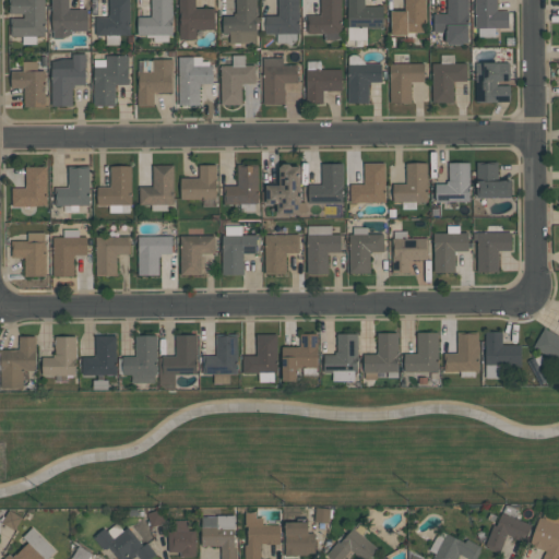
[(10,36),(10,18),(23,18),(23,13),(9,13),(9,0),(44,0),(44,35),(36,35),(36,45),(22,45),(22,36),(10,36)]
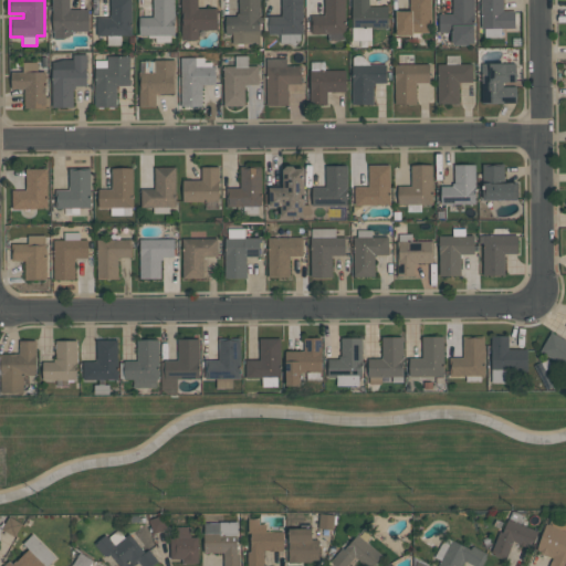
[(70,0),(70,9),(88,9),(88,31),(72,31),(72,34),(70,34),(63,39),(54,39),(54,31),(52,31),(52,0),(70,0)]
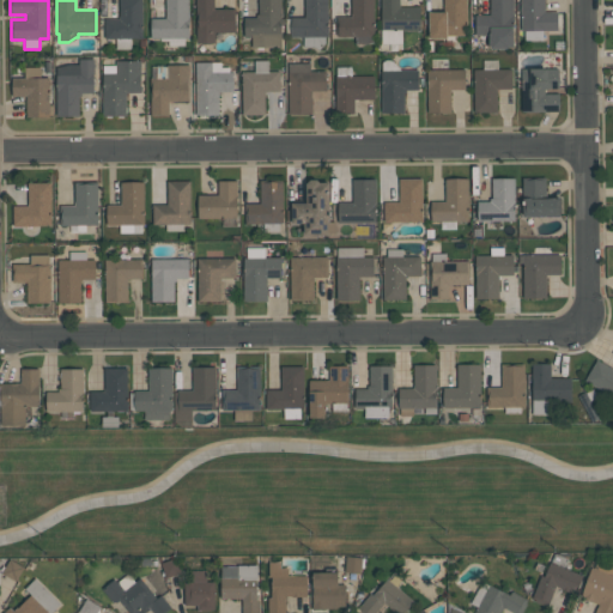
[(131,49),(116,49),(116,38),(104,38),(104,18),(119,18),(119,0),(143,0),(143,38),(131,38),(131,49)]
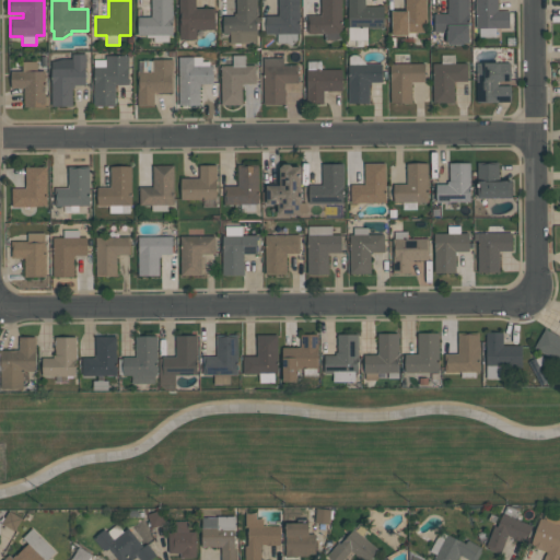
[(173,0),(173,35),(168,35),(168,42),(153,42),(153,37),(147,37),(147,34),(138,34),(138,16),(151,16),(151,0),(173,0)]
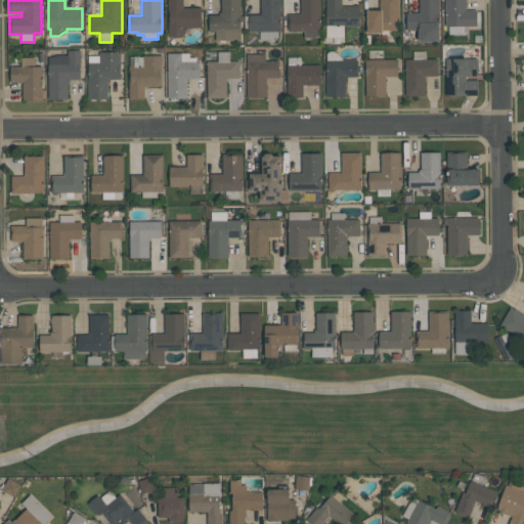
[(168,37),(168,0),(183,0),(183,7),(201,7),(201,28),(183,28),(183,37),(168,37)]
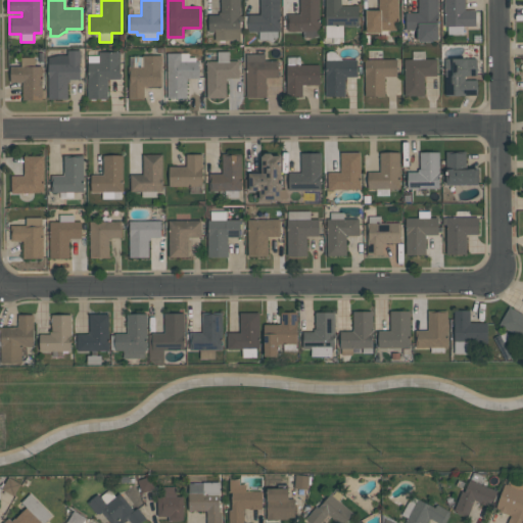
[(239,0),(240,40),(215,40),(215,31),(207,31),(207,15),(219,15),(219,12),(221,12),(221,0),(239,0)]
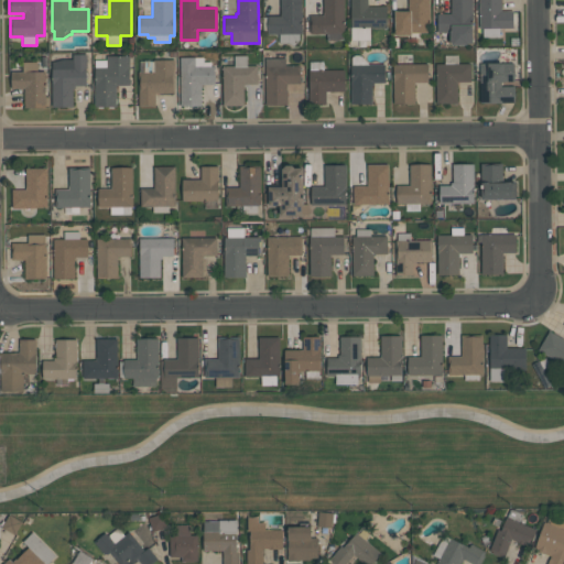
[(299,40),(293,47),(288,43),(279,43),(279,34),(268,34),(268,31),(262,31),(262,17),(268,17),(268,15),(280,15),(280,0),(301,0),(301,33),(299,33),(299,40)]
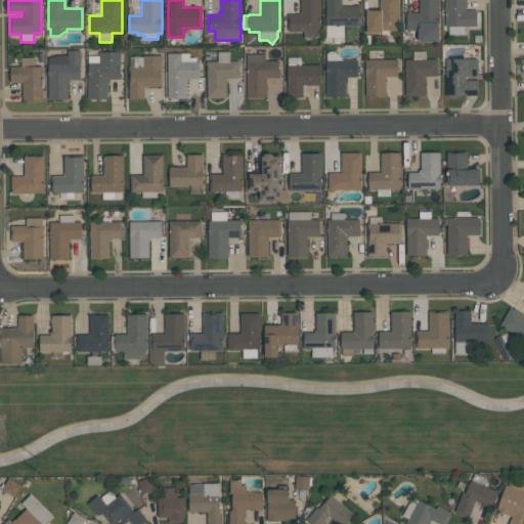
[(319,0),(319,35),(313,38),(303,38),(303,31),(287,31),(287,13),(300,13),(300,0),(319,0)]
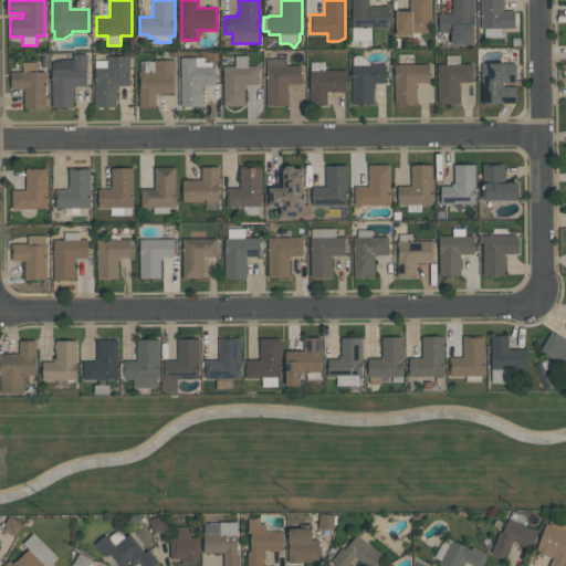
[(352,40),(352,0),(368,0),(368,7),(388,7),(388,28),(371,28),(371,40),(352,40)]
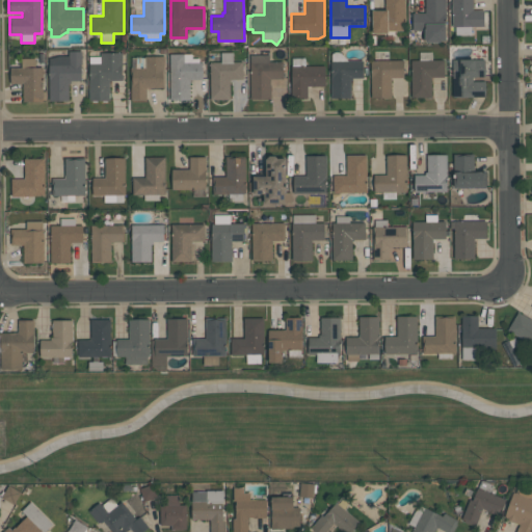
[(372,33),(372,10),(384,10),(384,0),(404,0),(405,30),(388,31),(388,33),(372,33)]
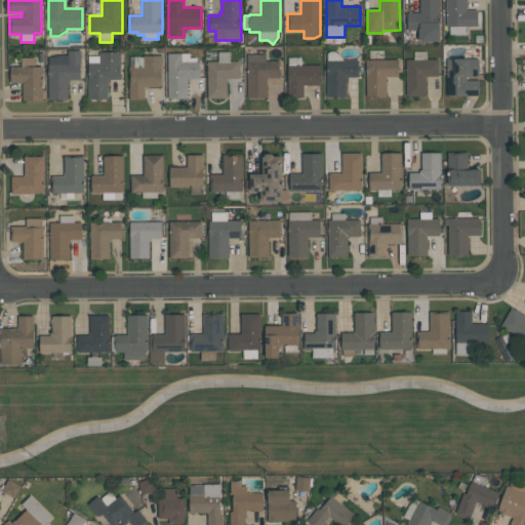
[(439,0),(439,40),(434,40),(434,41),(419,41),(419,39),(418,39),(418,30),(407,30),(406,12),(419,12),(419,0),(439,0)]
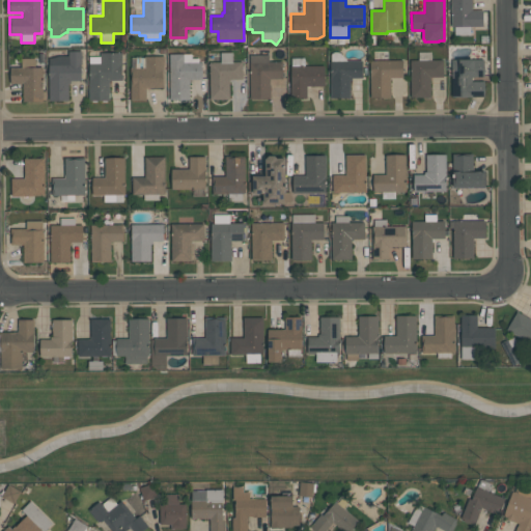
[(471,0),(472,10),(482,10),(482,26),(470,26),(470,34),(454,34),(454,27),(451,27),(450,0),(471,0)]
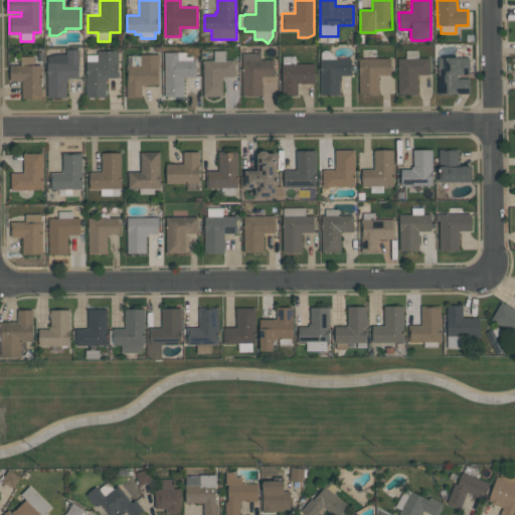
[(78,77),(68,77),(68,80),(65,80),(65,97),(47,98),(47,56),(56,54),(66,54),(66,49),(78,49),(78,63),(78,77)]
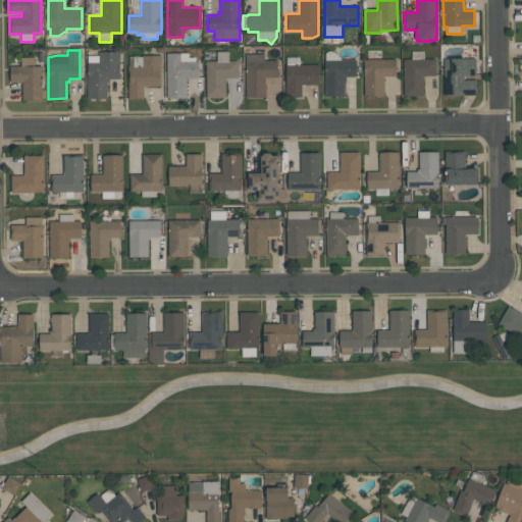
[(107,99),(87,99),(87,76),(88,76),(87,55),(99,55),(99,52),(119,51),(119,79),(107,79),(107,99)]
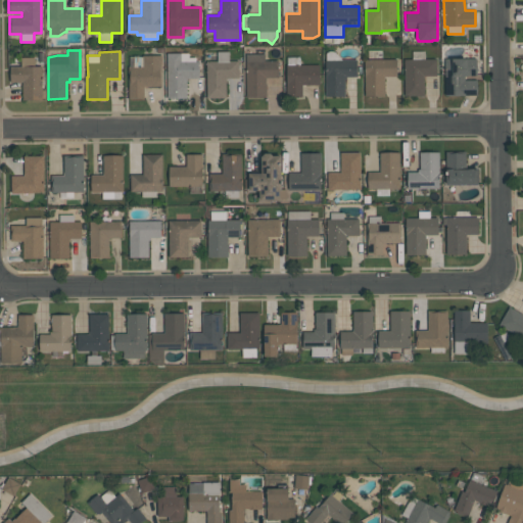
[(217,61),(217,51),(229,51),(229,61),(238,60),(238,78),(226,78),(226,98),(206,98),(206,61),(217,61)]
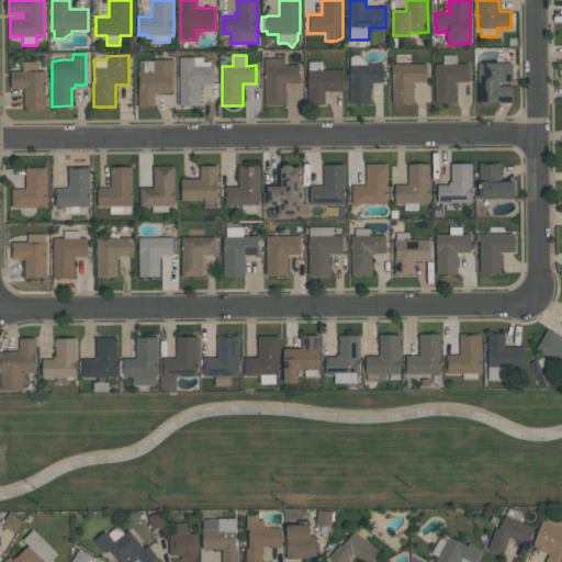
[(361,57),(367,64),(383,64),(383,82),(372,82),(372,86),(370,86),(370,103),(349,103),(349,80),(349,65),(350,64),(350,57),(351,55),(355,55),(357,55),(359,55),(361,57)]
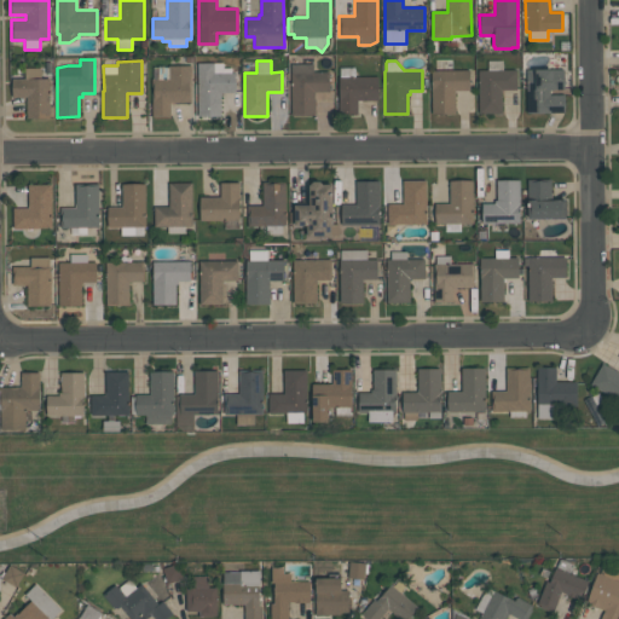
[(501,114),(478,114),(478,70),(487,70),(487,61),(503,61),(503,69),(516,69),(516,90),(501,90),(501,114)]
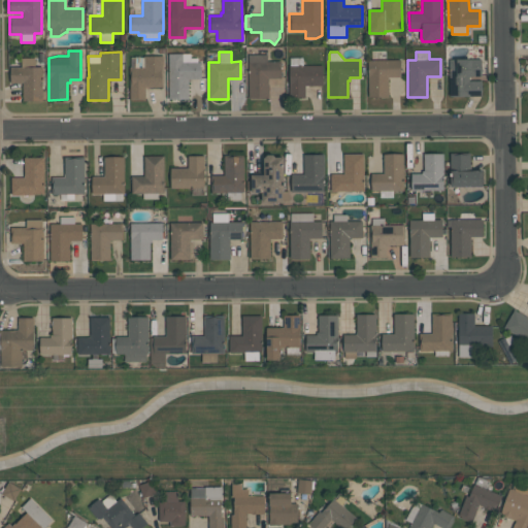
[(190,54),(190,58),(197,58),(197,62),(200,62),(200,78),(188,78),(188,98),(168,98),(168,54),(190,54)]
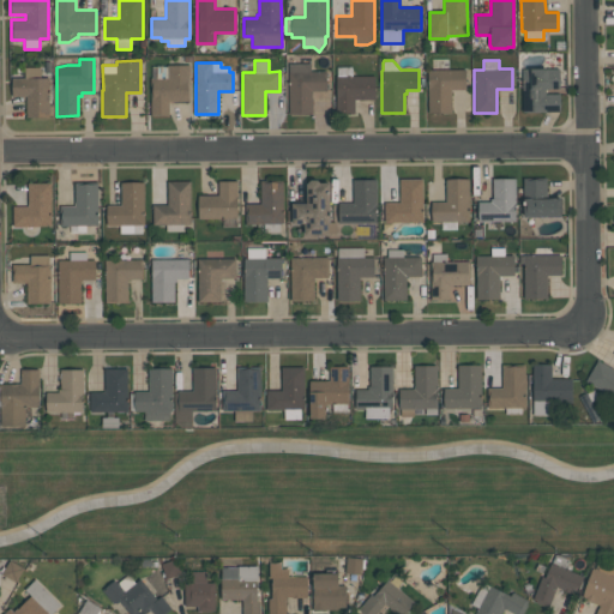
[(311,64),(311,71),(326,71),(326,91),(312,91),(312,114),(289,114),(288,64),(311,64)]
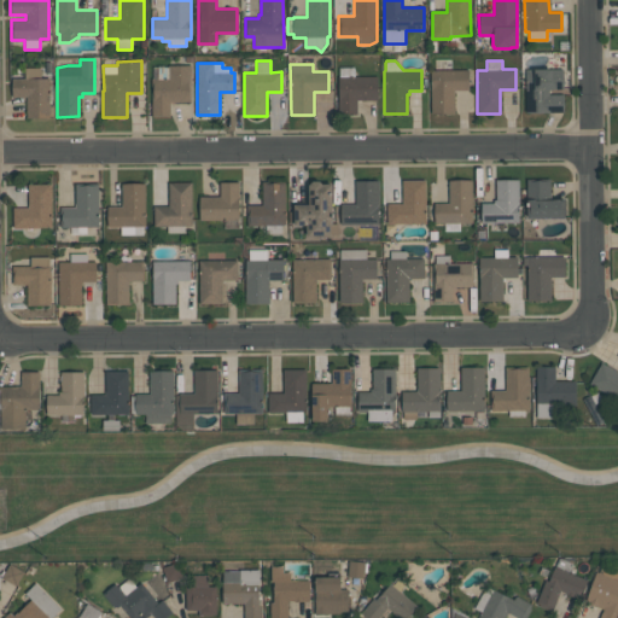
[(168,65),(191,65),(191,80),(190,80),(191,101),(170,101),(170,116),(152,116),(151,79),(152,79),(152,65),(168,65)]
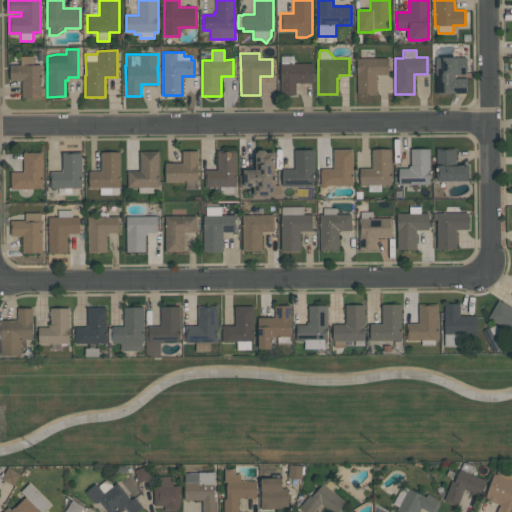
[(41,97),(22,97),(22,80),(10,80),(10,65),(21,65),(21,56),(34,56),(34,65),(41,64),(41,88),(44,88),(44,96),(41,96),(41,97)]
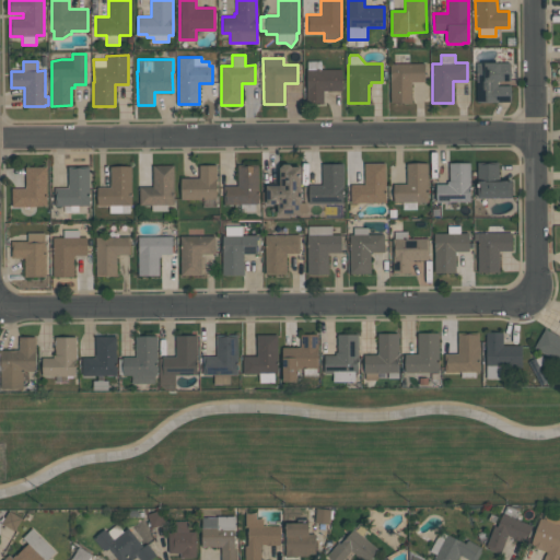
[(510,62),(510,81),(500,81),(500,82),(498,82),(498,85),(511,85),(511,102),(476,102),(476,62),(483,62),(500,62),(510,62)]
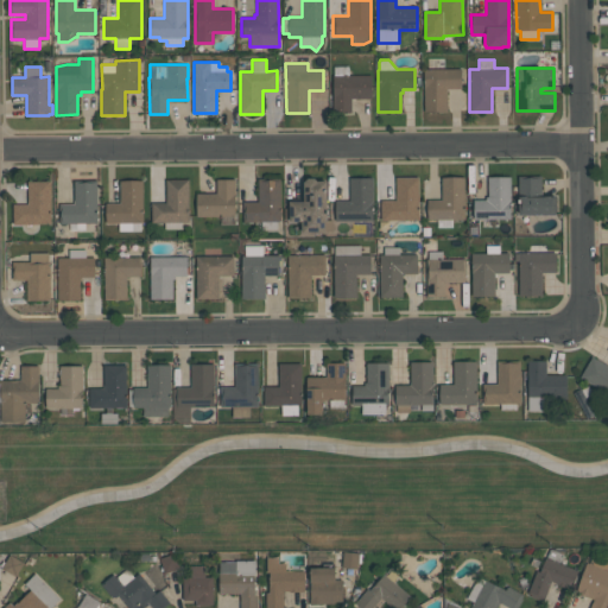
[(423,112),(423,103),(424,103),(423,69),(461,69),(461,89),(447,89),(447,112),(423,112)]
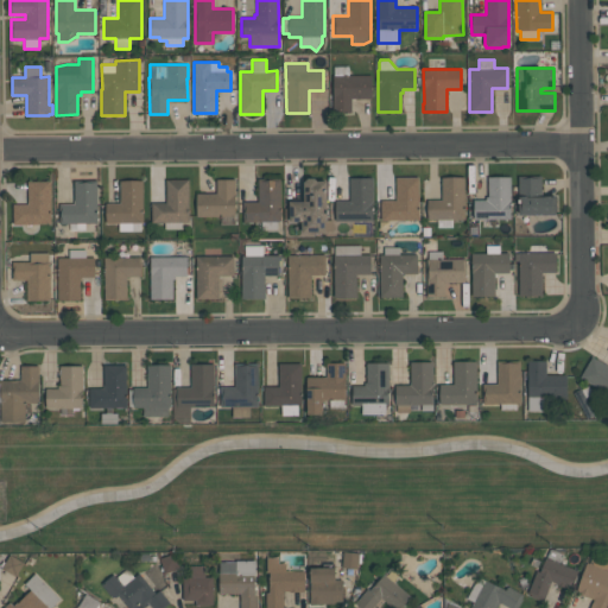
[(371,76),(371,99),(352,99),(352,112),(333,112),(333,76),(371,76)]
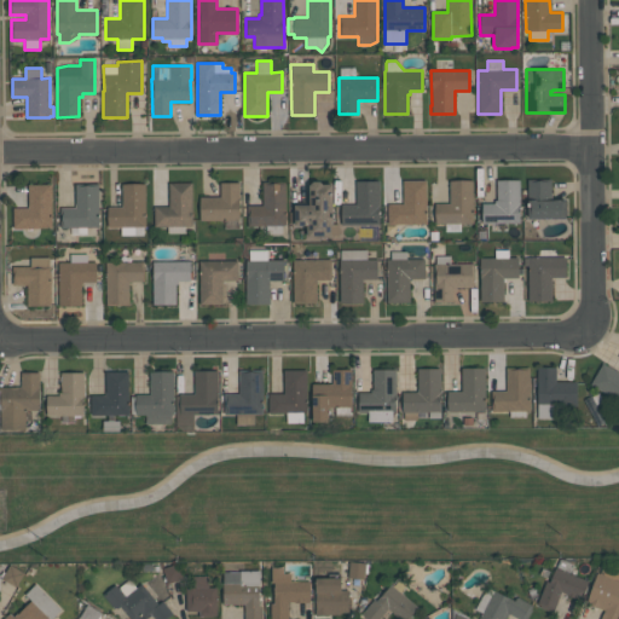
[(528,218),(528,207),(527,207),(527,179),(551,179),(551,200),(554,200),(560,200),(565,200),(565,218),(528,218)]
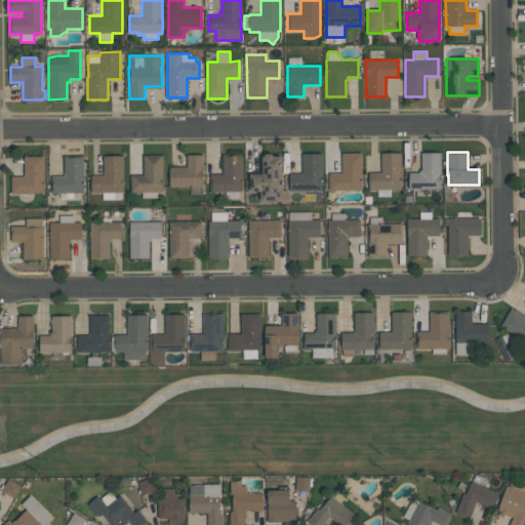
[(361,153),(362,190),(329,190),(329,172),(341,172),(340,153),(361,153)]
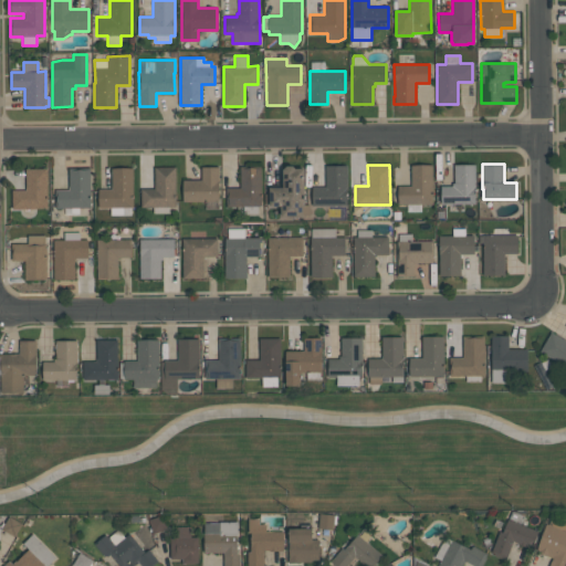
[(432,165),(432,205),(420,205),(420,211),(407,212),(407,205),(398,205),(398,186),(410,186),(410,165),(432,165)]
